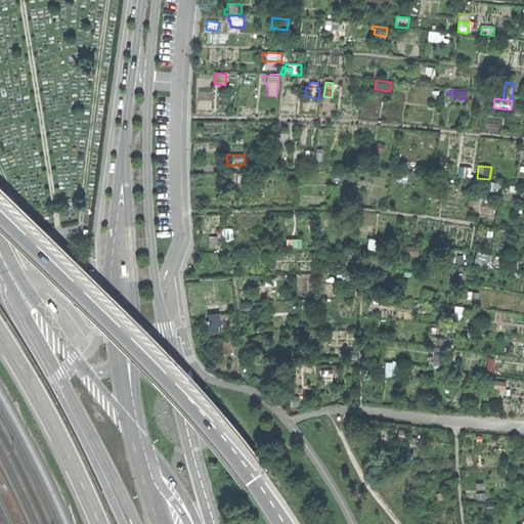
[(470,168),(461,167),(460,175),(469,176),(470,168)]
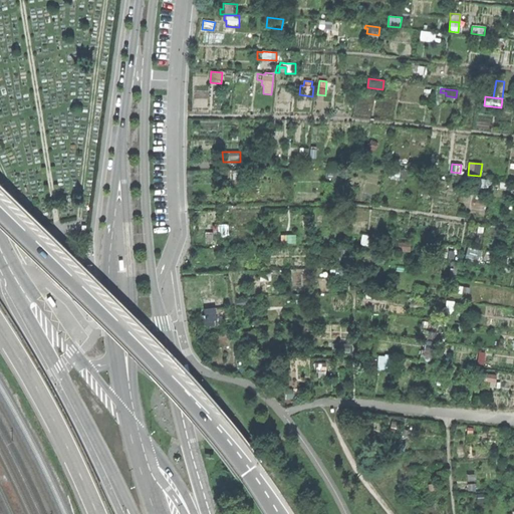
[(232,170),(220,170),(220,181),(237,180),(237,171),(232,171),(232,170)]
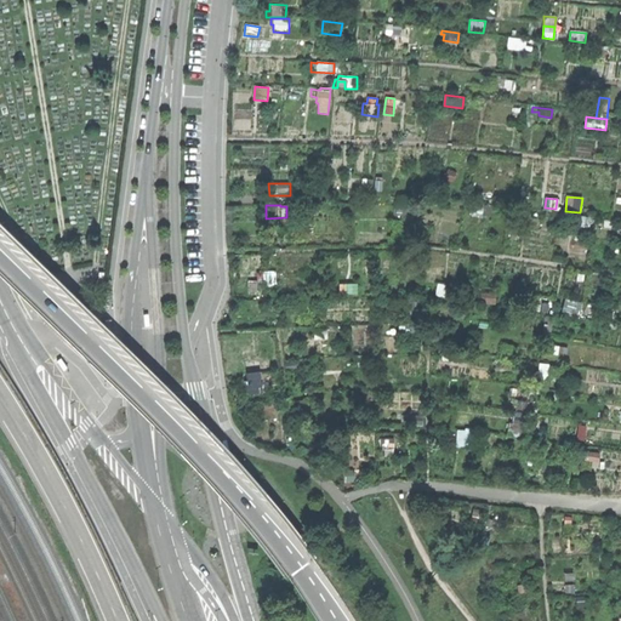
[(257,285),(263,285),(263,283),(268,283),(268,280),(272,280),(272,272),(257,272),(257,280),(257,285)]
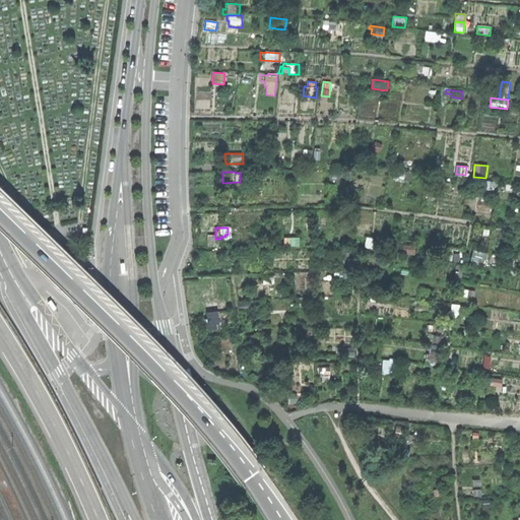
[(225,240),(224,237),(220,237),(220,239),(215,239),(215,235),(207,235),(208,245),(215,245),(215,241),(225,240)]
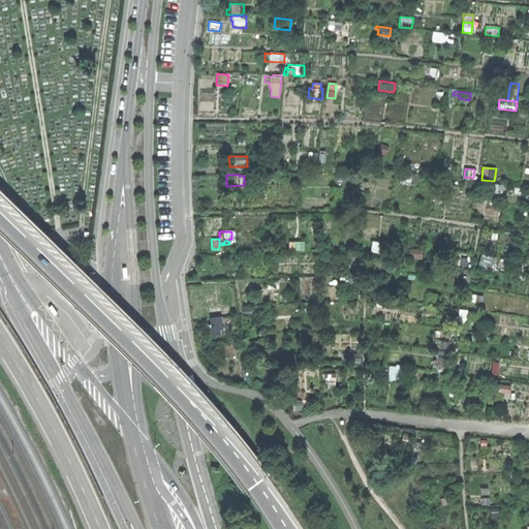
[(305,250),(304,242),(289,242),(289,251),(305,250)]
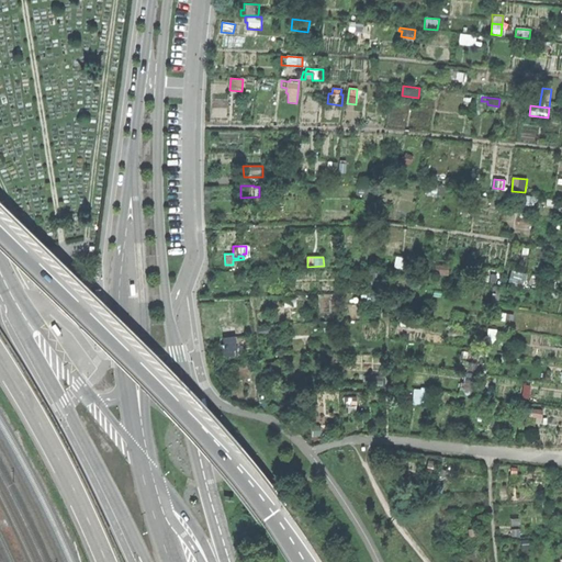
[(409,261),(400,260),(397,269),(408,270),(409,261)]
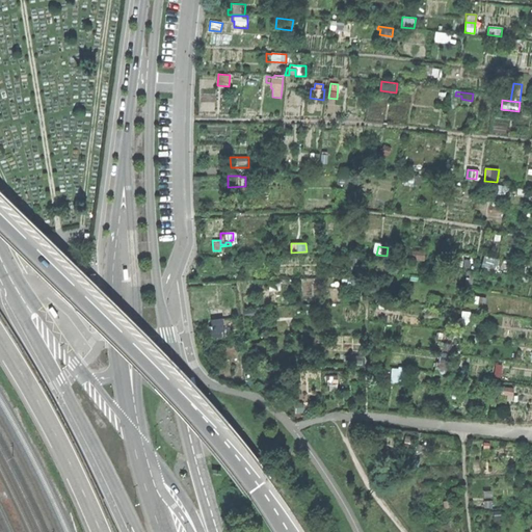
[(484,256),(482,268),(498,270),(499,258),(484,256)]
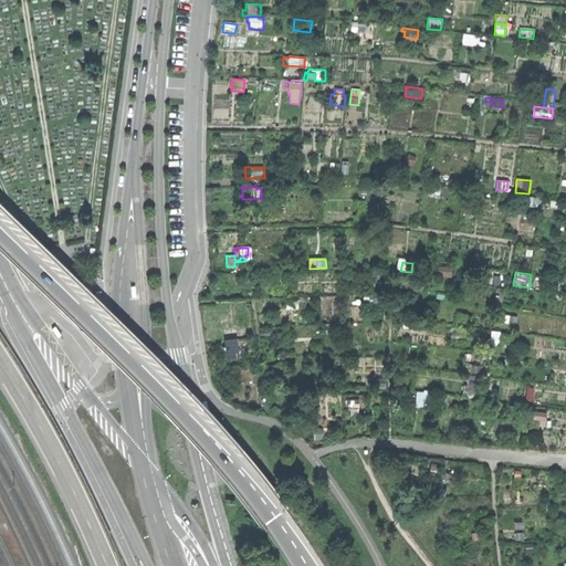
[(492,276),(488,275),(486,283),(498,285),(499,281),(492,280),(492,276)]
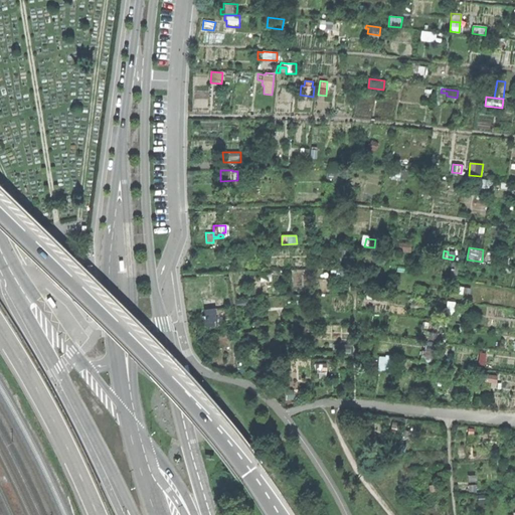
[(513,253),(505,252),(504,266),(511,267),(513,253)]
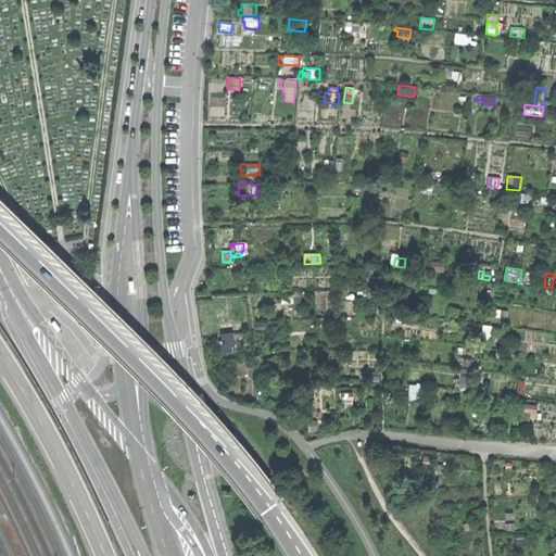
[(293,293),(281,294),(281,303),(293,303),(293,293)]
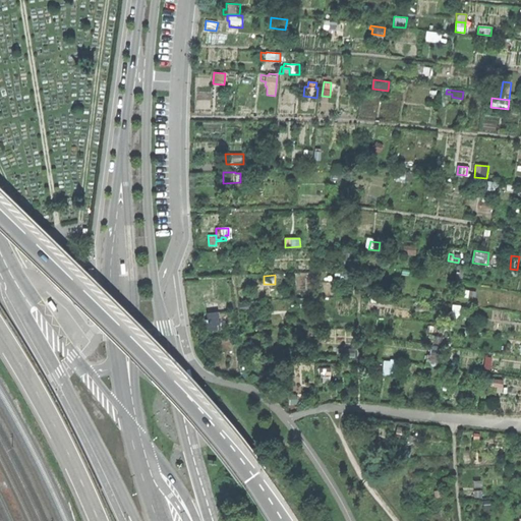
[(386,294),(371,293),(370,301),(385,303),(386,294)]
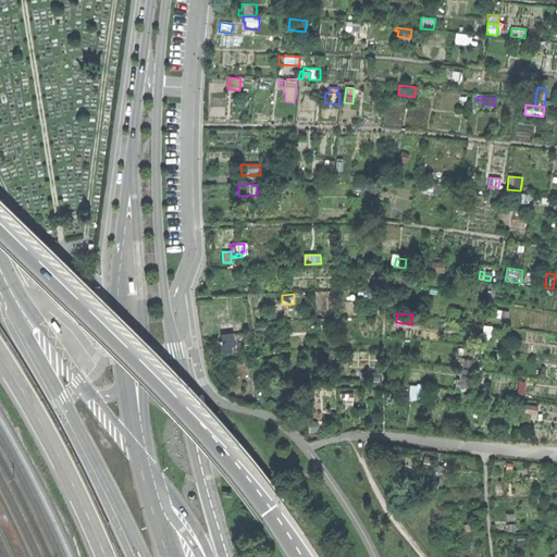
[(52,321),(51,322),(58,331),(61,327),(56,321),(54,320),(52,321)]
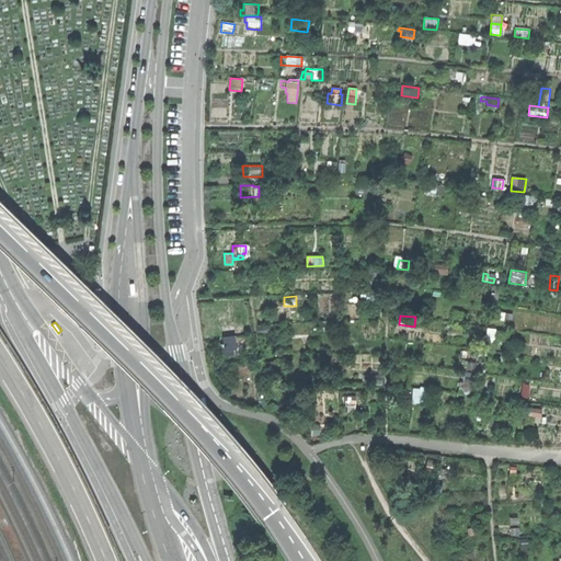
[(224,351),(237,350),(235,335),(233,335),(233,333),(236,333),(236,327),(222,328),(224,336),(222,338),(224,351)]
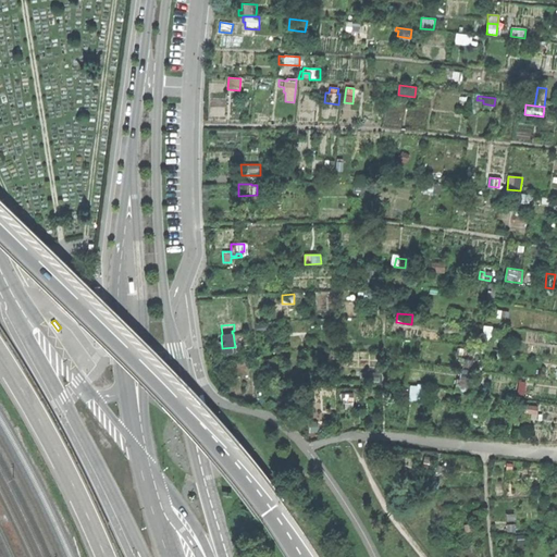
[(492,327),(484,326),(483,337),(491,338),(492,327)]
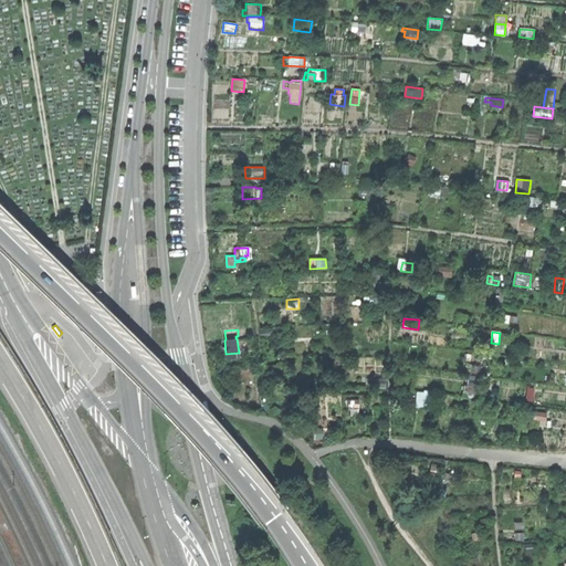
[(481,366),(472,365),(471,375),(478,376),(480,376),(481,366)]
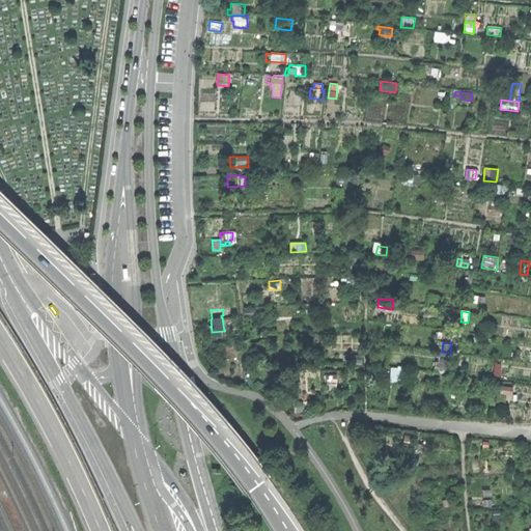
[(442,352),(440,352),(439,361),(447,362),(448,353),(442,352)]
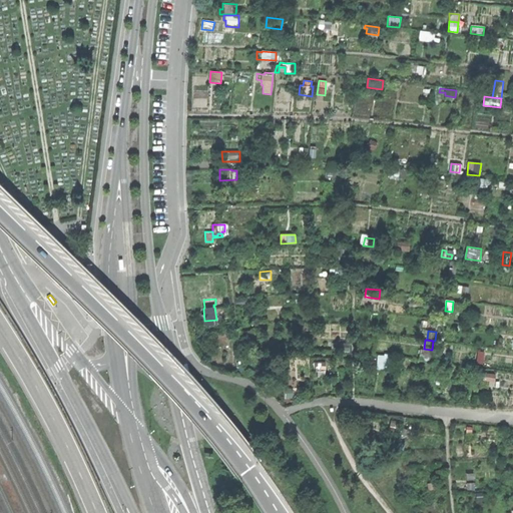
[(350,344),(339,343),(339,351),(349,352),(350,344)]
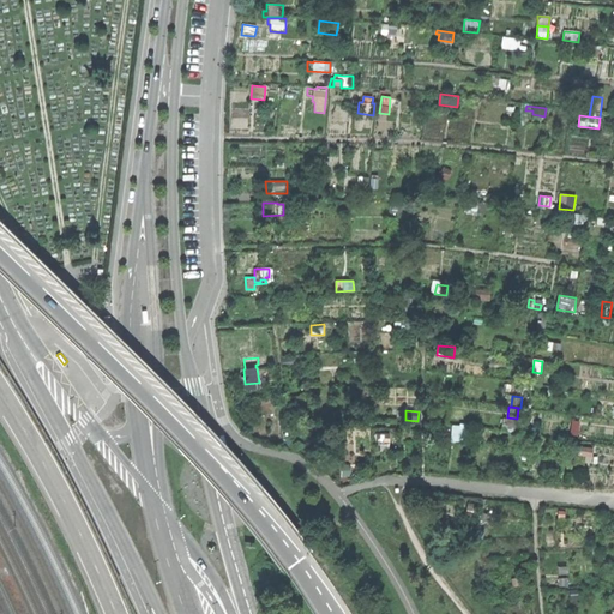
[(451,441),(468,444),(469,425),(459,423),(459,426),(452,426),(451,441)]
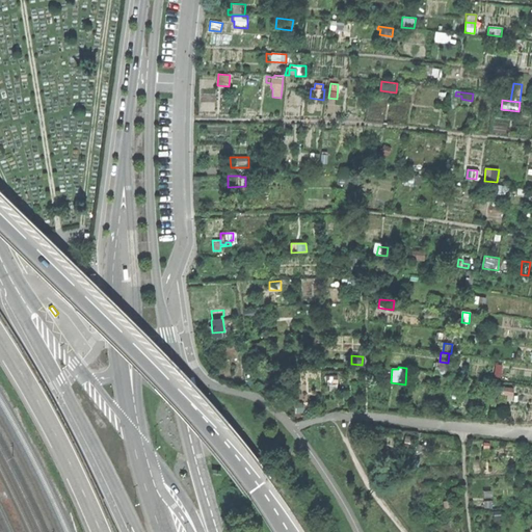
[(338,376),(326,376),(326,384),(327,384),(327,391),(338,391),(338,376)]
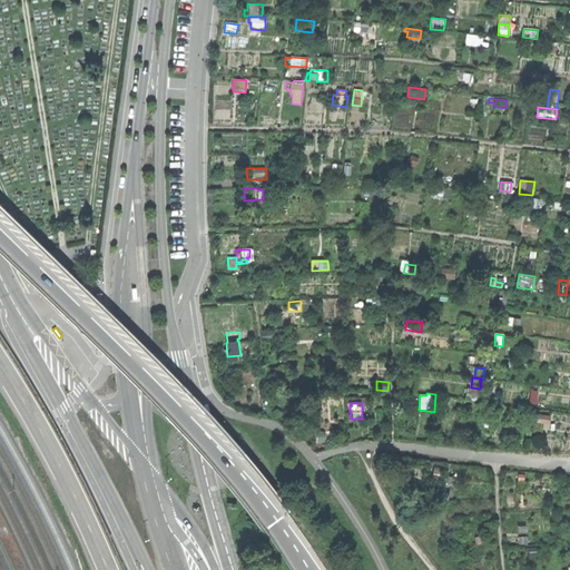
[(532,422),(549,423),(550,415),(533,414),(532,422)]
